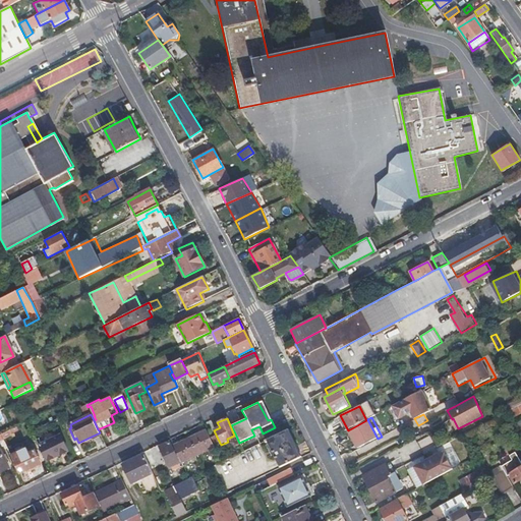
[(348,430),(347,430),(357,450),(378,439),(367,419),(366,420),(348,430)]
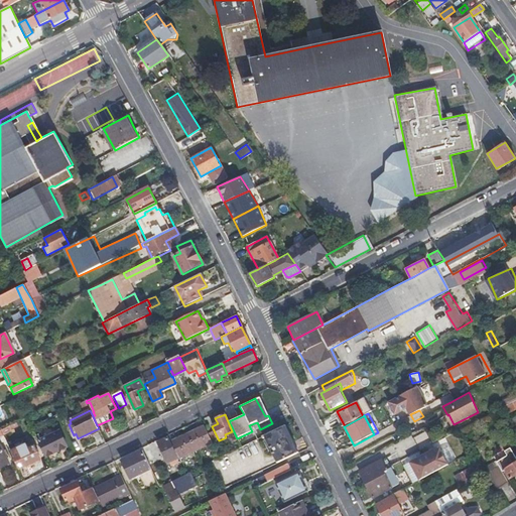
[(394,423),(398,430),(412,422),(408,415),(394,423)]
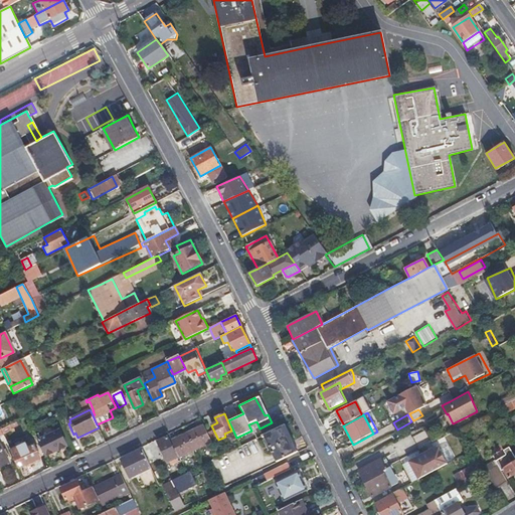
[(0,428),(3,435),(12,430),(10,424),(0,428)]
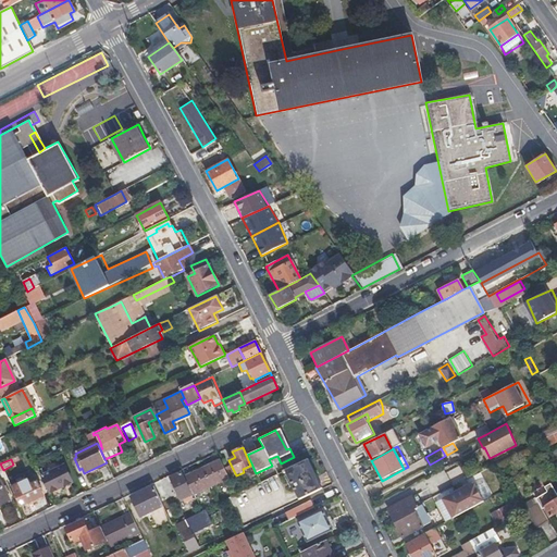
[(202,468),(211,485),(226,478),(229,478),(227,475),(224,469),(220,459),(202,468)]
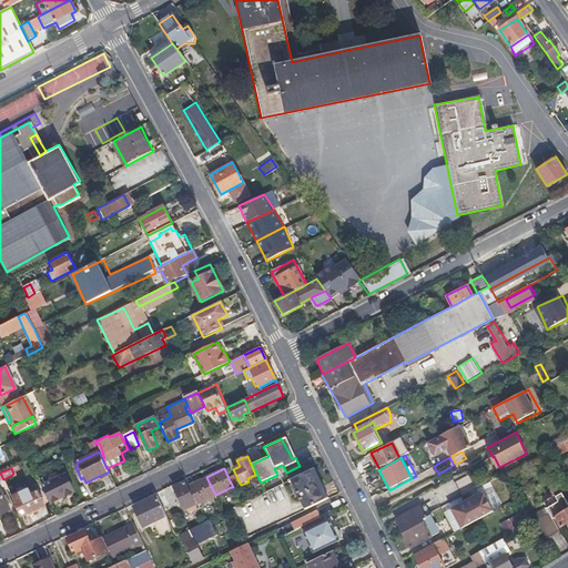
[(291,479),(304,509),(326,499),(312,469),(291,479)]
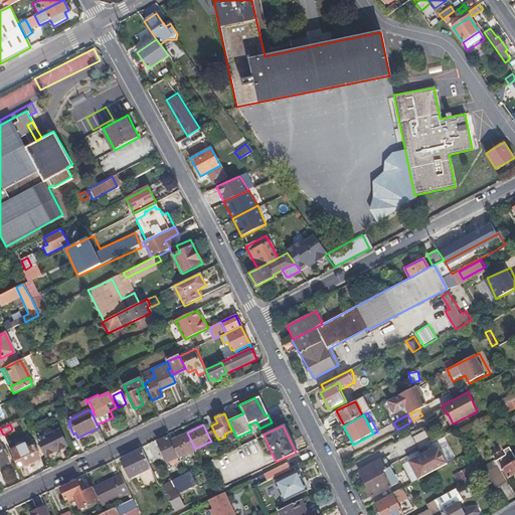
[(58,431),(39,440),(47,454),(65,445),(58,431)]
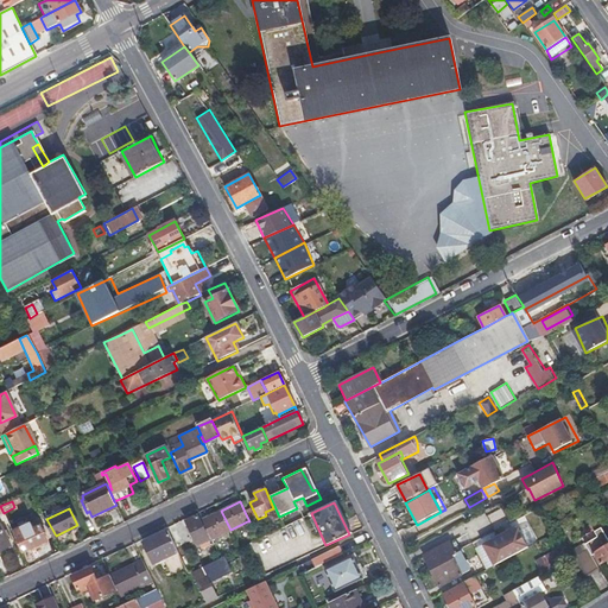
[(210,539),(230,530),(221,511),(202,519),(210,539)]
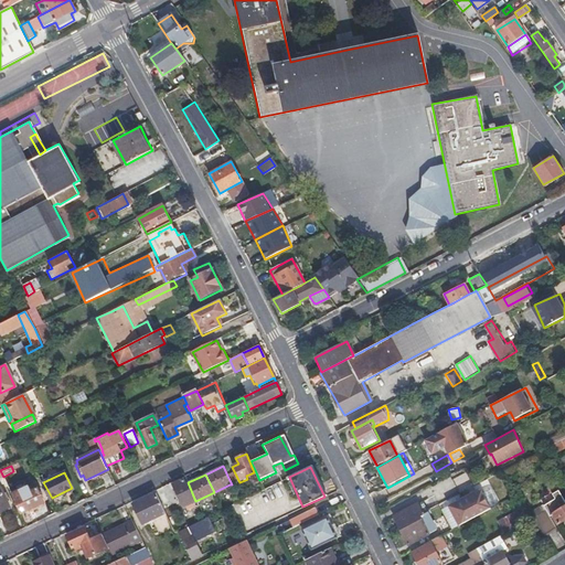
[(183,480),(173,484),(182,504),(192,499),(183,480)]
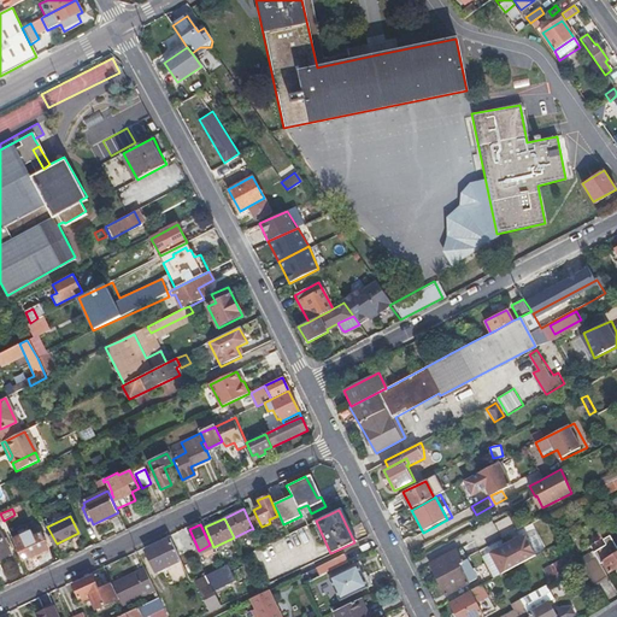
[(0,558),(10,554),(7,551),(11,548),(6,538),(4,539),(0,532),(0,558)]
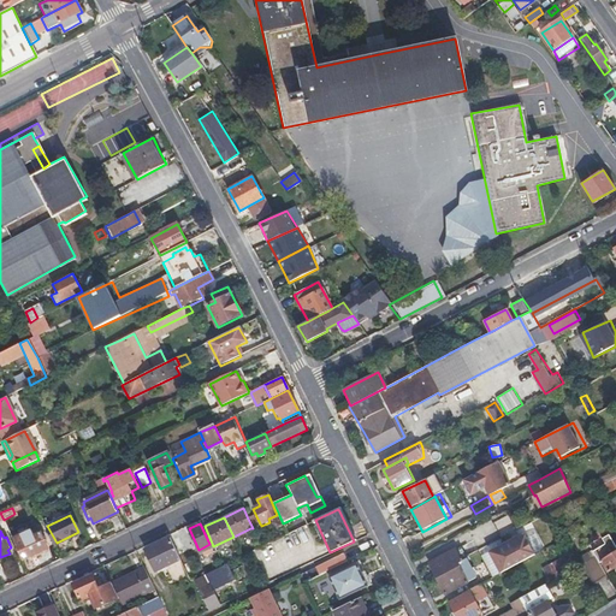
[(17,531),(10,534),(22,560),(47,548),(41,534),(34,538),(33,534),(23,539),(24,542),(22,543),(17,531)]
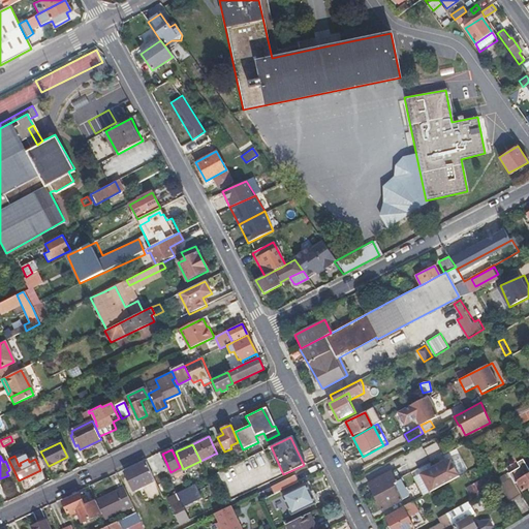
[(510,477),(515,484),(518,483),(523,491),(528,487),(528,468),(524,460),(506,470),(510,477)]
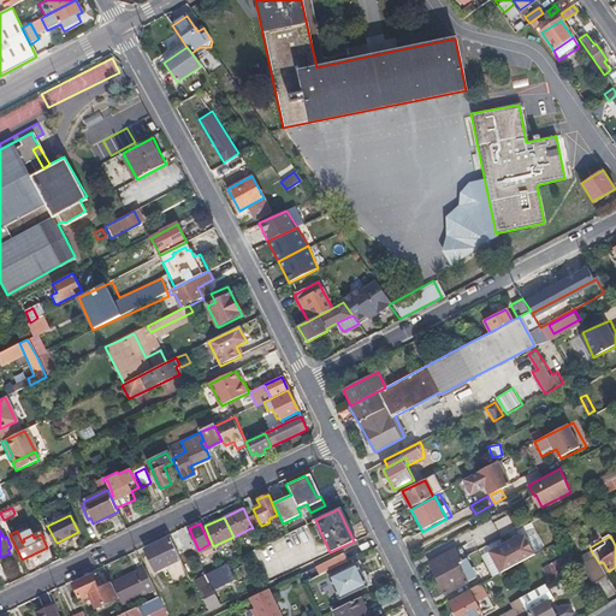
[(182,587),(190,582),(189,580),(170,538),(144,550),(155,573),(171,564),(182,587)]
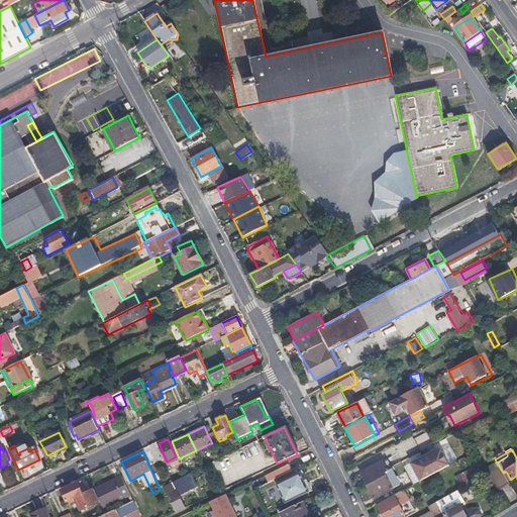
[(383,458),(359,471),(366,482),(366,484),(374,498),(399,485),(390,469),(389,470),(383,458)]
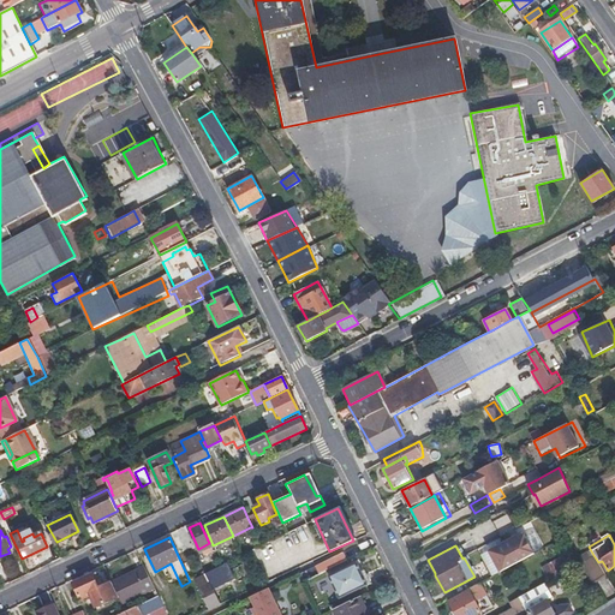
[(344,562),(359,555),(356,548),(341,555),(344,562)]
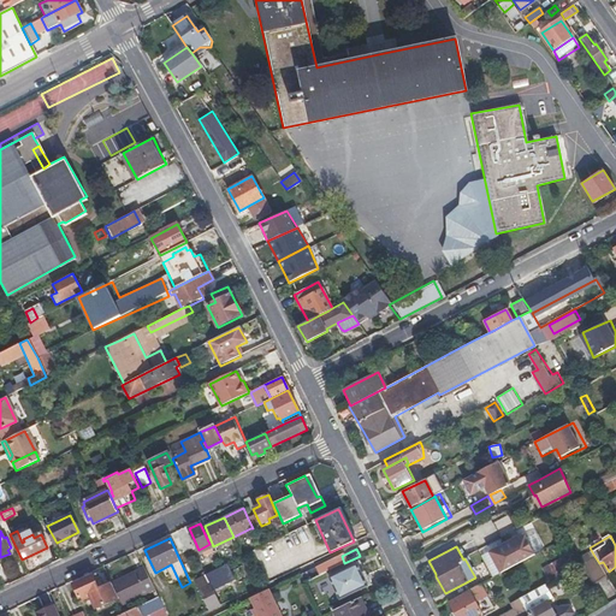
[(574,594),(606,575),(599,563),(594,556),(570,570),(563,575),(574,594)]
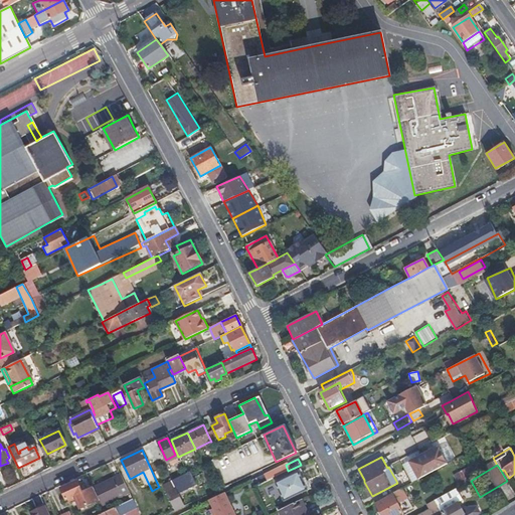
[(404,476),(408,484),(421,477),(417,469),(404,476)]
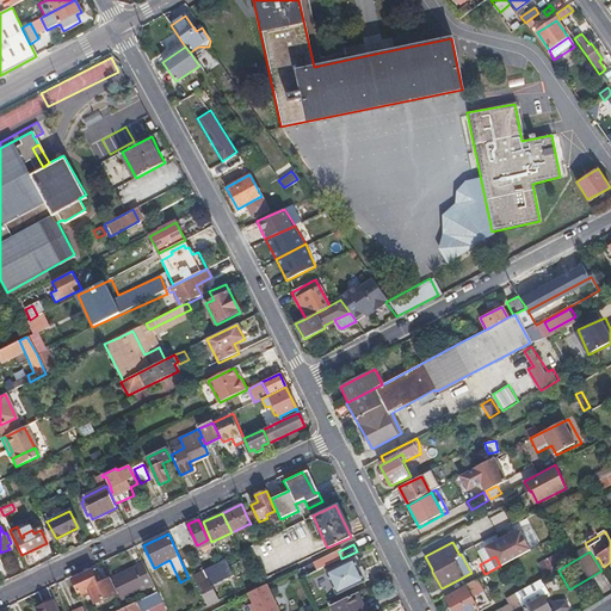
[(207,605),(217,600),(210,585),(232,574),(223,559),(221,560),(191,574),(207,605)]
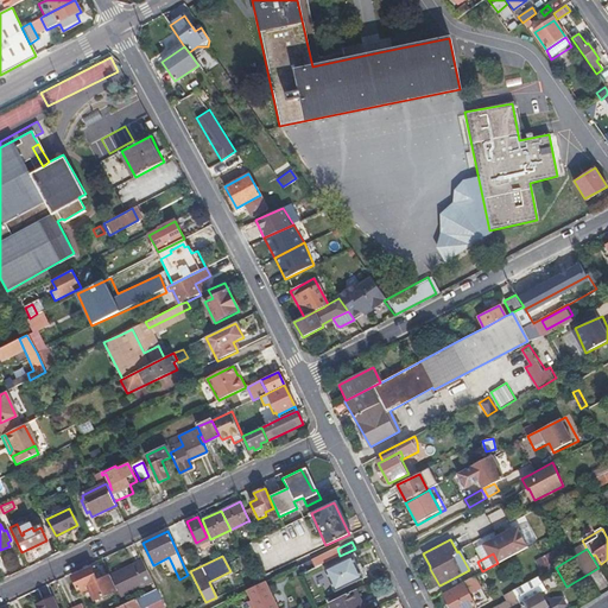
[(349,557),(324,569),(335,591),(366,576),(361,564),(355,567),(349,557)]
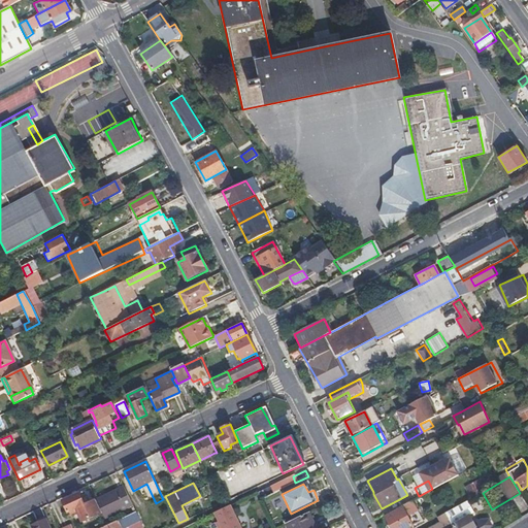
[(123,486),(95,499),(101,512),(104,518),(132,503),(123,486)]
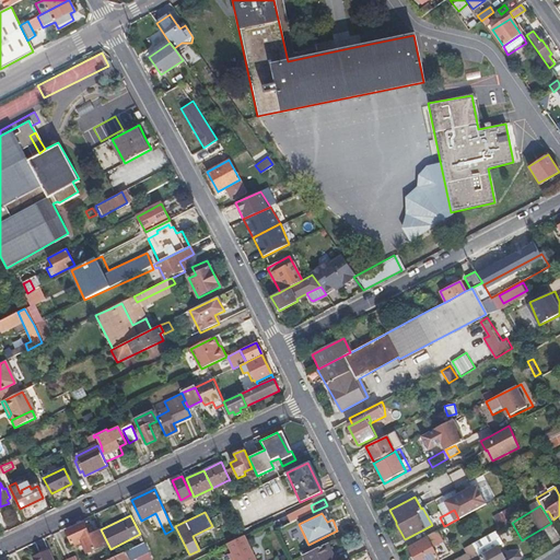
[(107,543),(101,529),(95,533),(91,524),(88,525),(86,522),(67,532),(73,547),(81,544),(86,553),(107,543)]
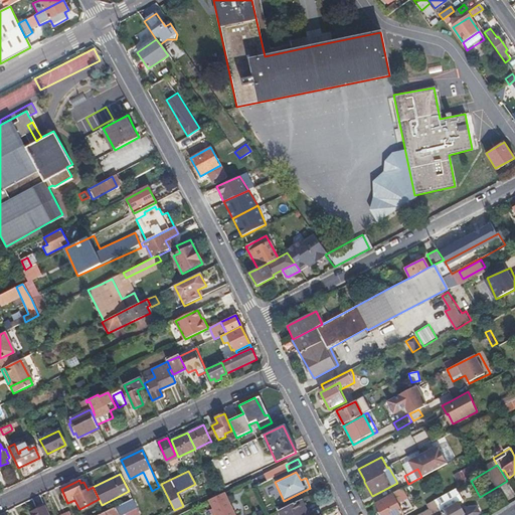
[(402,488),(392,493),(392,494),(376,503),(382,514),(391,514),(392,514),(391,514),(396,514),(398,514),(399,511),(411,504),(402,488)]
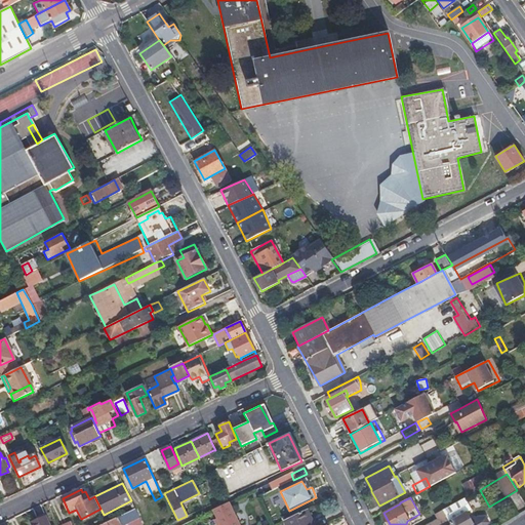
[(457,502),(443,510),(451,524),(487,524),(489,524),(482,514),(476,515),(470,519),(465,511),(471,507),(466,497),(457,502)]
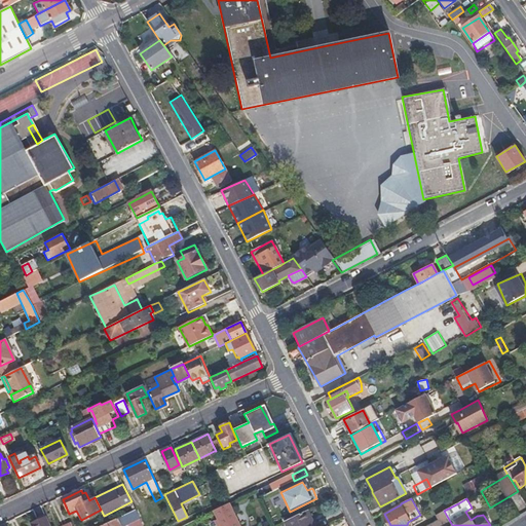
[(239,525),(229,502),(213,511),(220,525),(218,525),(217,525),(239,525)]
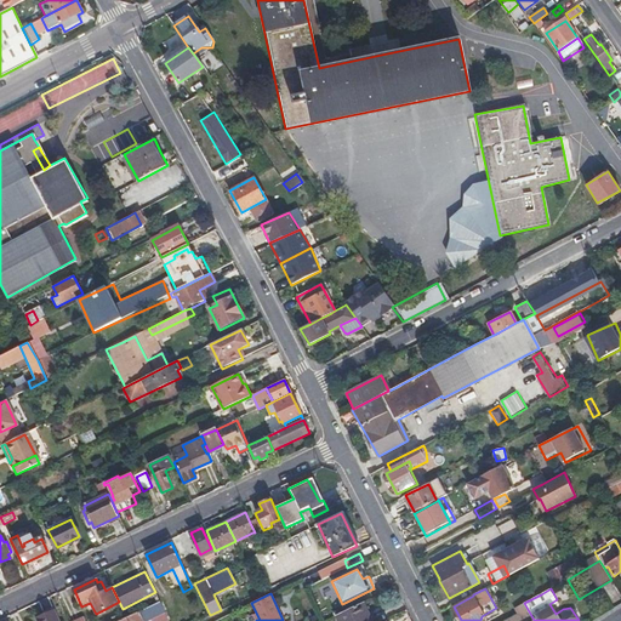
[(138,610),(143,620),(146,620),(164,613),(164,611),(159,600),(138,610)]
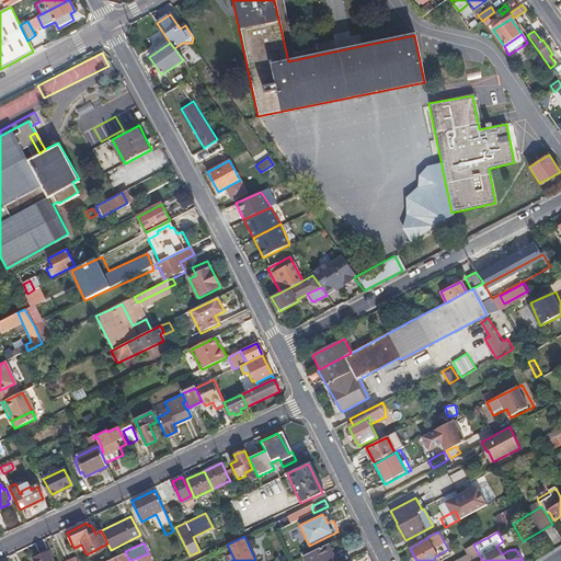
[(335,560),(328,545),(305,557),(306,560),(335,560)]
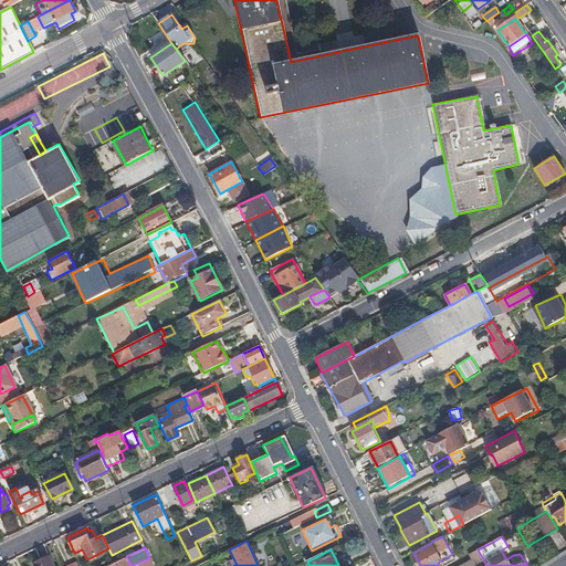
[(478,549),(470,554),(473,561),(462,565),(484,565),(486,565),(478,549)]
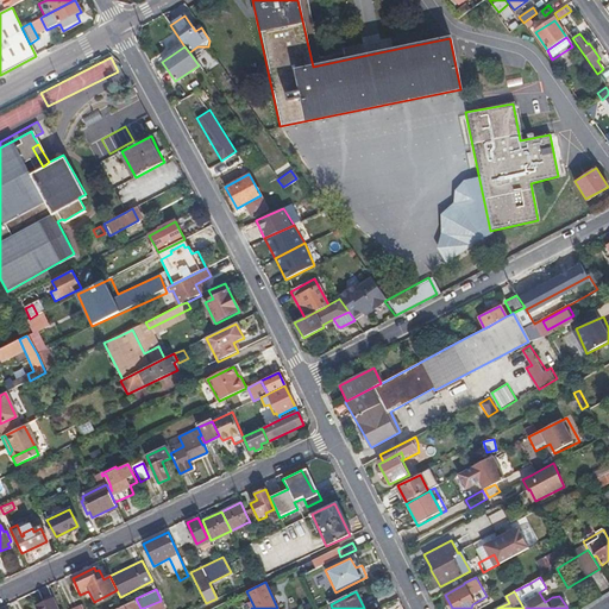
[(58,608),(51,595),(35,602),(37,608),(58,608)]
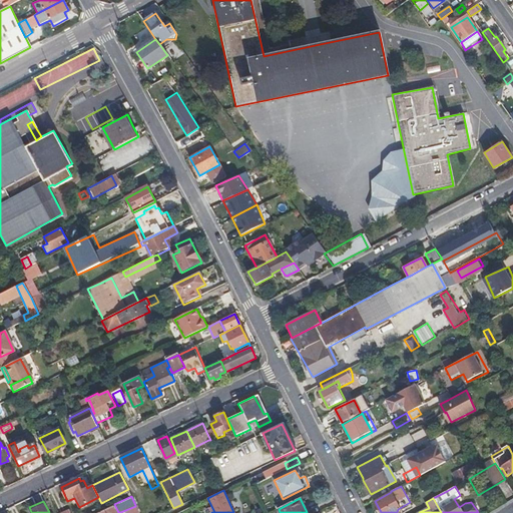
[(118,512),(114,504),(104,509),(103,510),(96,512),(118,512)]
